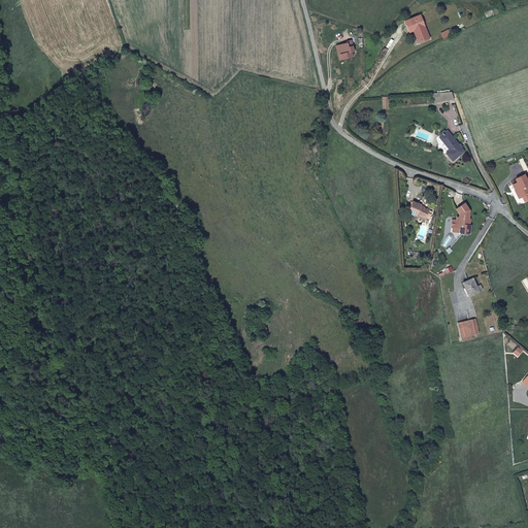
[(427,33),(425,29),(422,30),(421,26),(423,25),(419,14),(416,15),(407,20),(403,21),(406,27),(409,25),(413,24),(415,29),(417,32),(414,33),(418,42),(420,41),(426,38),(424,35),(427,33)]
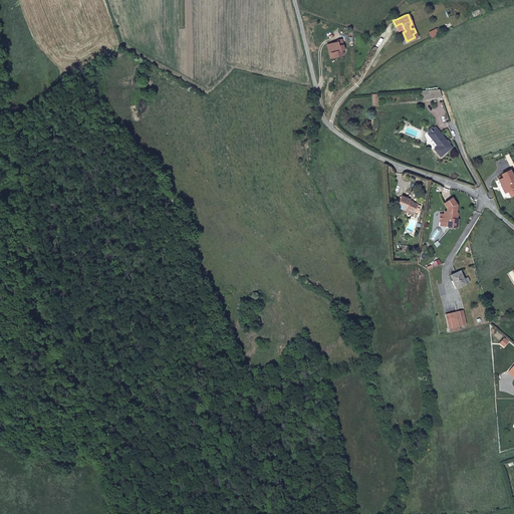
[(402,29),(403,32),(406,31),(404,28),(402,23),(399,24),(396,26),(398,31),(402,29)]
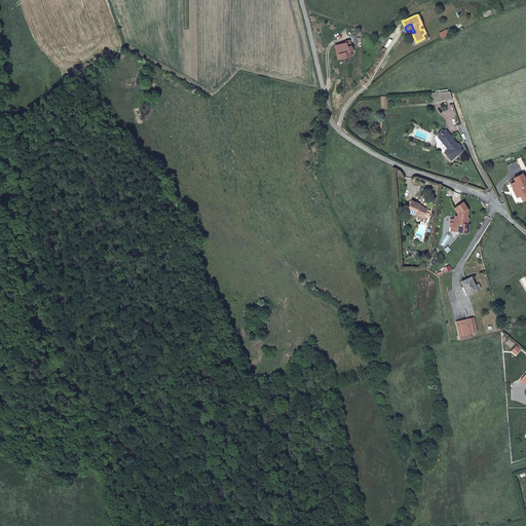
[(336,47),(339,61),(351,58),(349,52),(351,52),(349,43),(349,42),(344,43),(345,44),(344,44),(335,46),(336,47)]
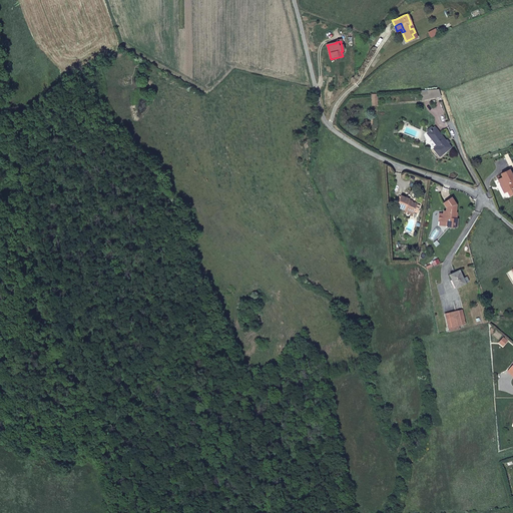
[(437,89),(423,90),(425,99),(439,97),(437,89)]
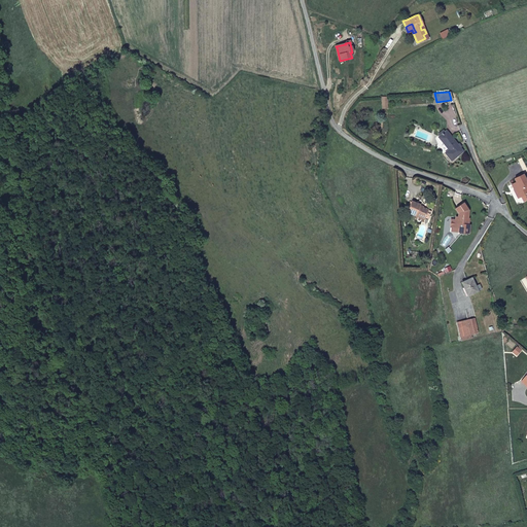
[(438,137),(448,150),(445,153),(451,162),(463,151),(447,131),(445,132),(438,137)]
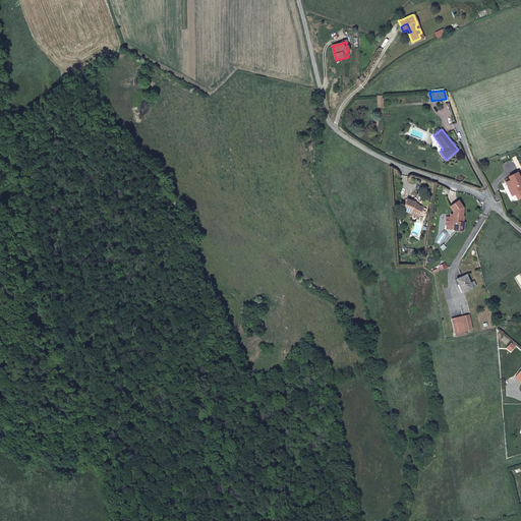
[(520,185),(520,179),(518,173),(510,177),(511,180),(507,182),(509,187),(511,186),(515,195),(516,194),(520,191),(520,185)]
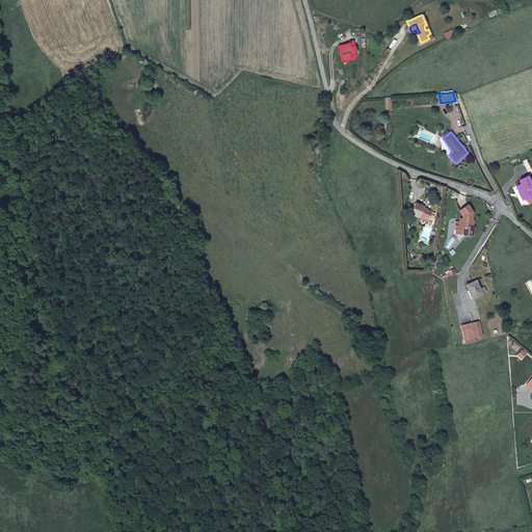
[(414,216),(422,220),(423,219),(431,223),(431,222),(434,224),(435,223),(436,221),(435,221),(437,217),(436,216),(434,215),(426,212),(427,210),(419,206),(414,216)]
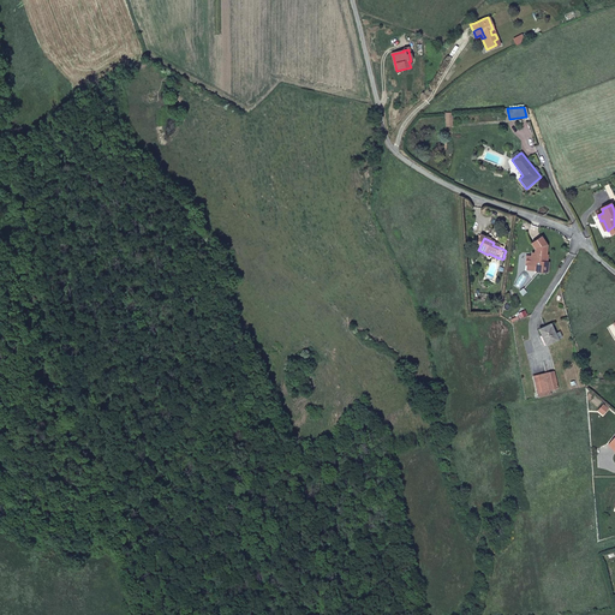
[(545,262),(547,246),(543,238),(532,244),(536,250),(535,255),(532,255),(531,257),(526,257),(526,266),(536,267),(536,272),(548,272),(549,262),(545,262)]
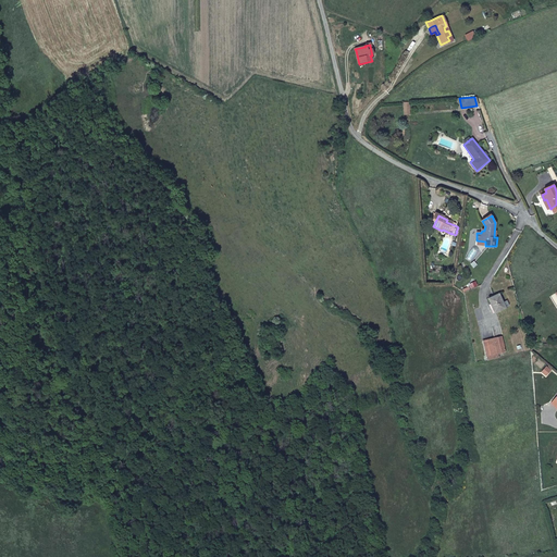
[(505,307),(498,294),(487,299),(495,312),(505,307)]
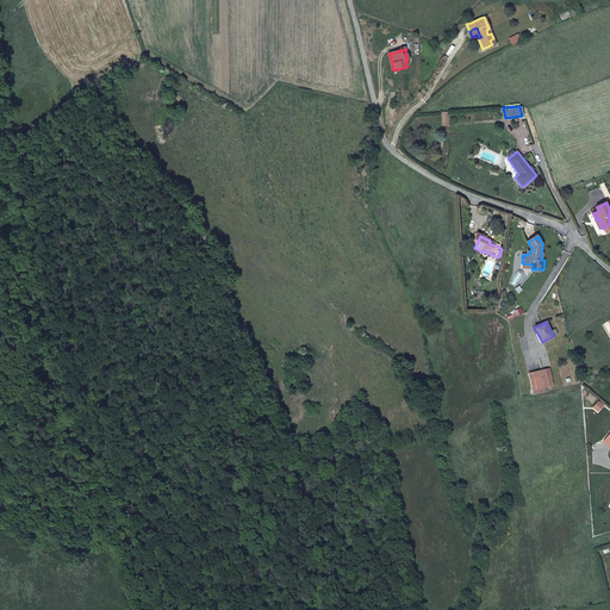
[(552,385),(548,369),(528,374),(533,390),(552,385)]
